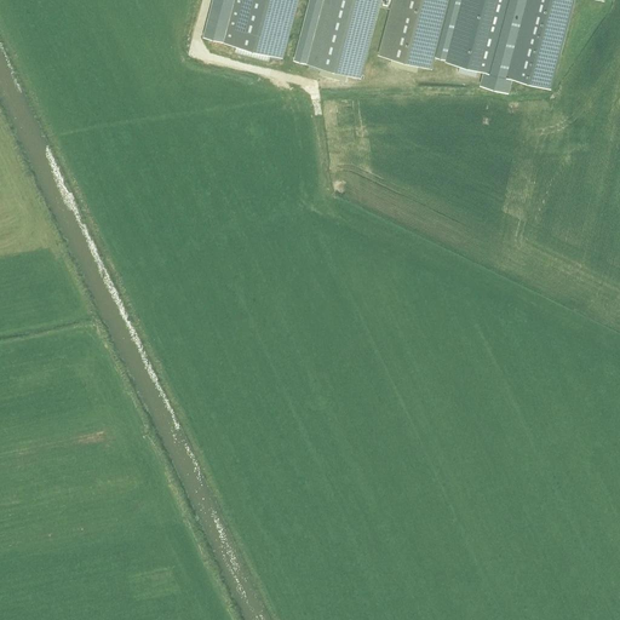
[(282,57),(297,0),(235,0),(224,41),(282,57)]
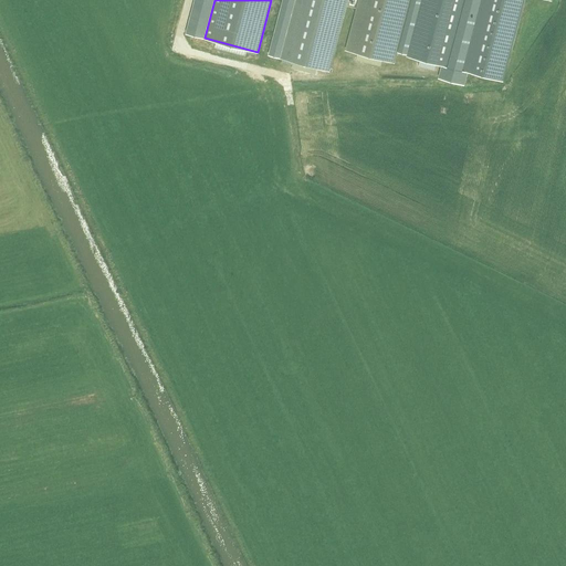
[(328,71),(329,66),(347,0),(295,0),(282,54),(281,59),(293,61),(292,69),(315,74),(317,69),(328,71)]
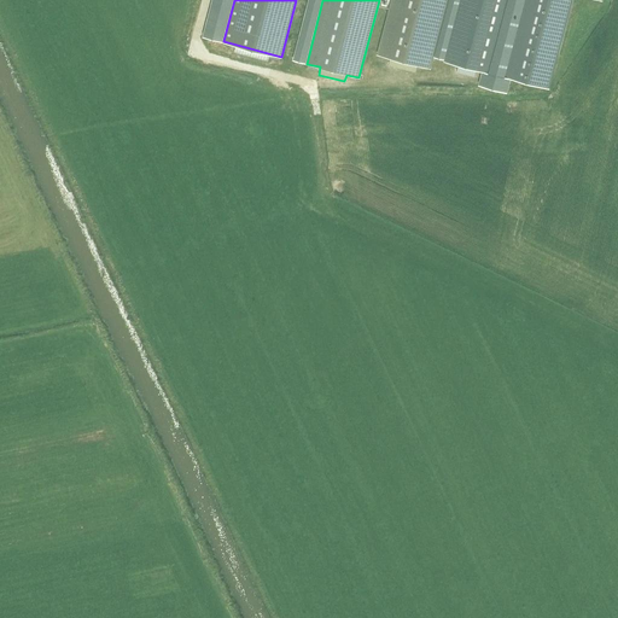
[(431,69),(432,64),(449,0),(392,0),(378,56),(390,58),(389,66),(417,73),(419,65),(431,69)]
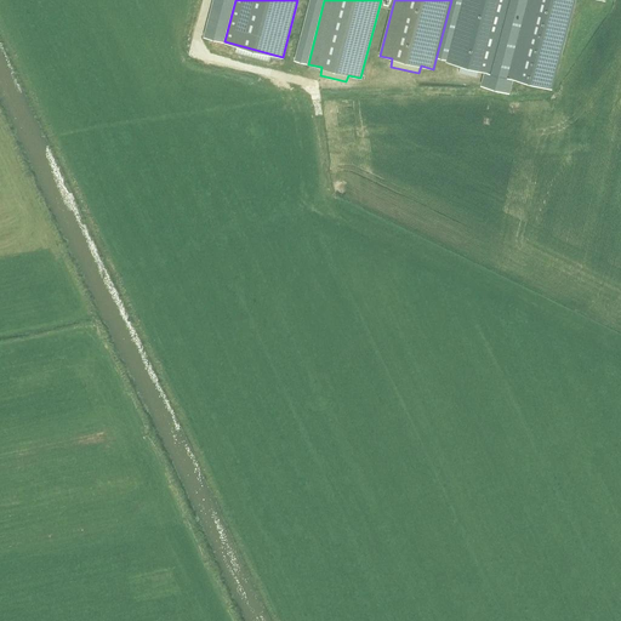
[(462,0),(446,61),(461,64),(459,73),(478,78),(479,69),(490,73),(510,0),(462,0)]
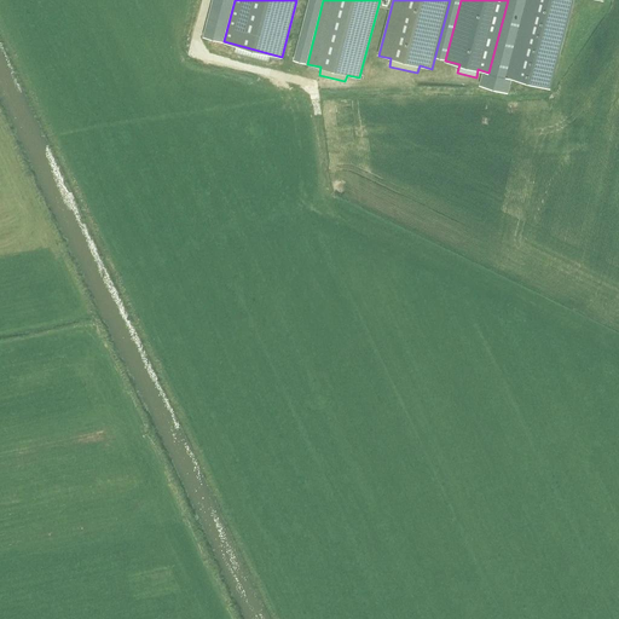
[(526,0),(505,77),(549,88),(572,0),(526,0)]
